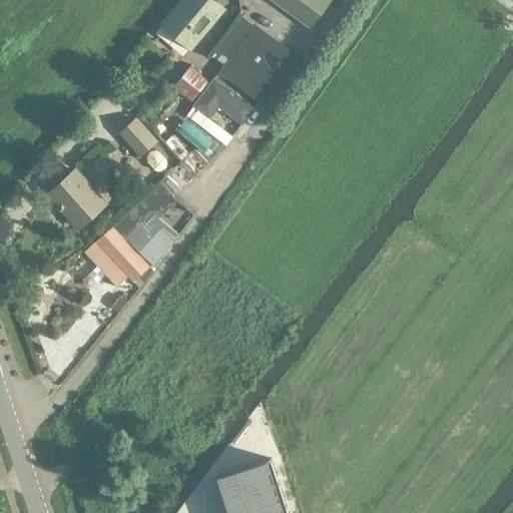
[(190,46),(222,8),(212,0),(181,0),(162,23),(190,46)]
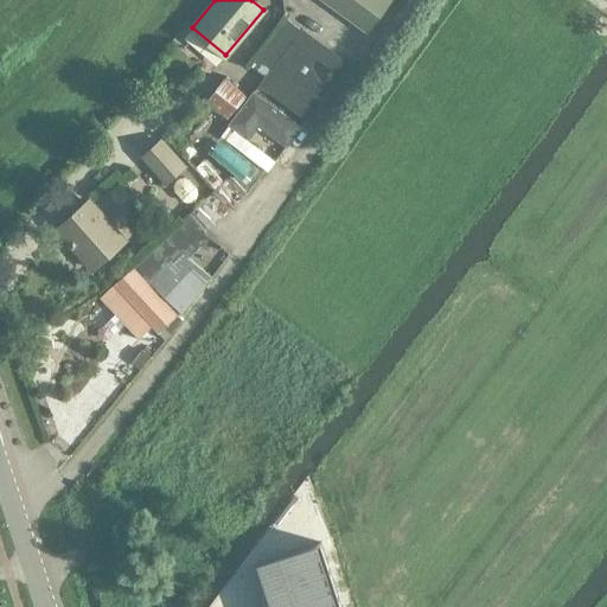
[(327,0),(369,31),(391,0),(327,0)]
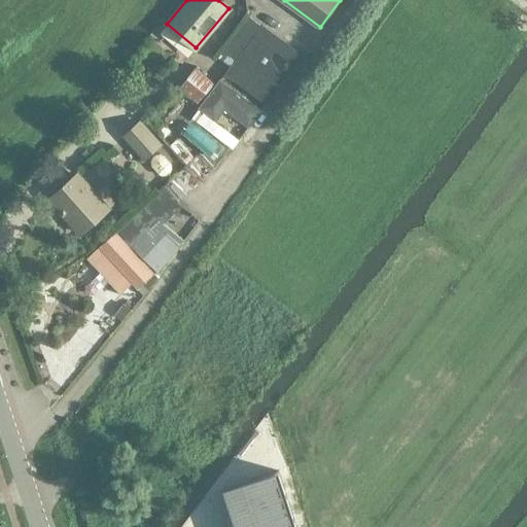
[(248,15),(218,57),(227,64),(221,73),(266,105),(295,66),(294,65),(302,55),(248,15)]
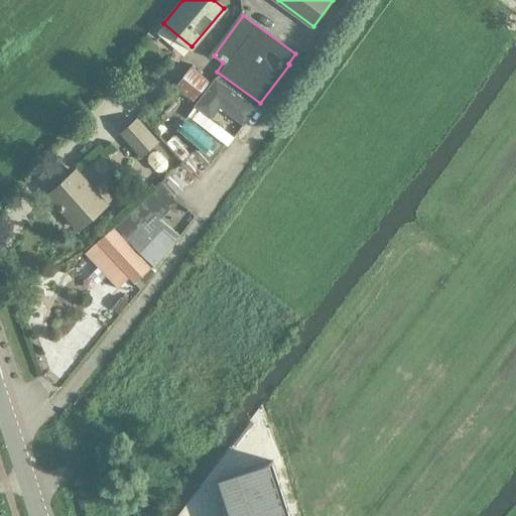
[(187,98),(195,103),(209,83),(191,71),(189,69),(175,88),(188,98),(187,98)]
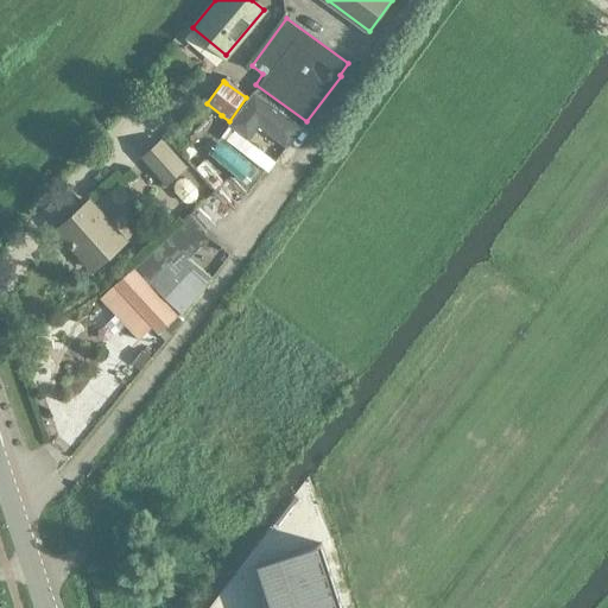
[(246,97),(229,121),(249,137),(258,125),(287,146),(303,126),(252,89),(246,97)]
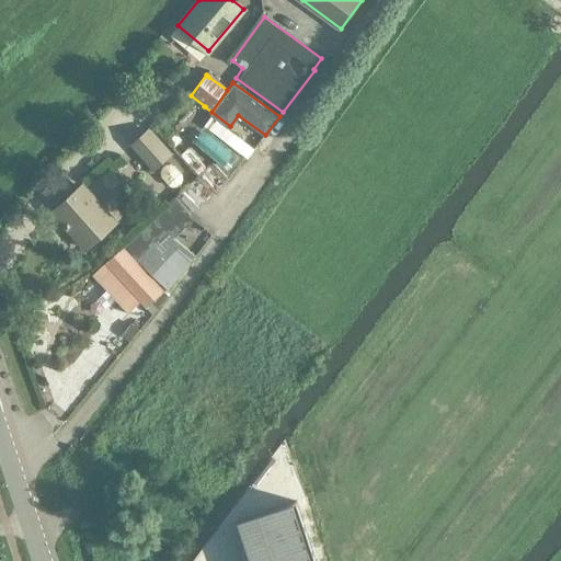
[(170,153),(149,130),(133,145),(153,168),(170,153)]
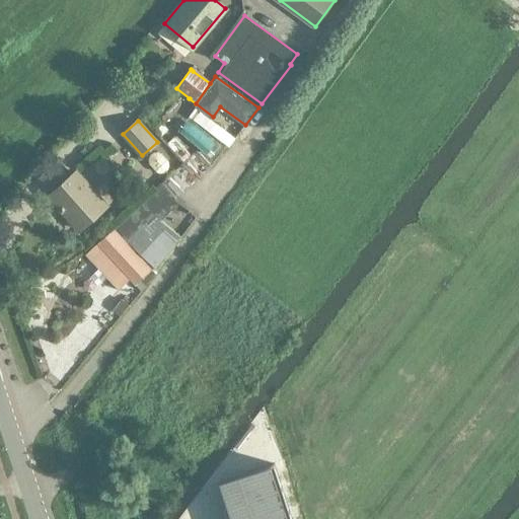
[(210,166),(198,152),(175,171),(188,186),(210,166)]
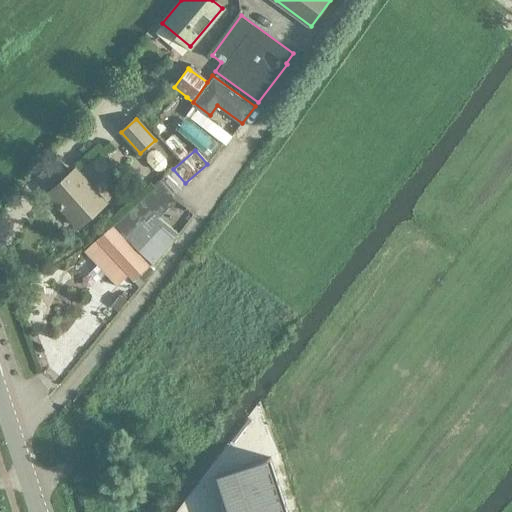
[(105,202),(75,170),(48,194),(78,226),(105,202)]
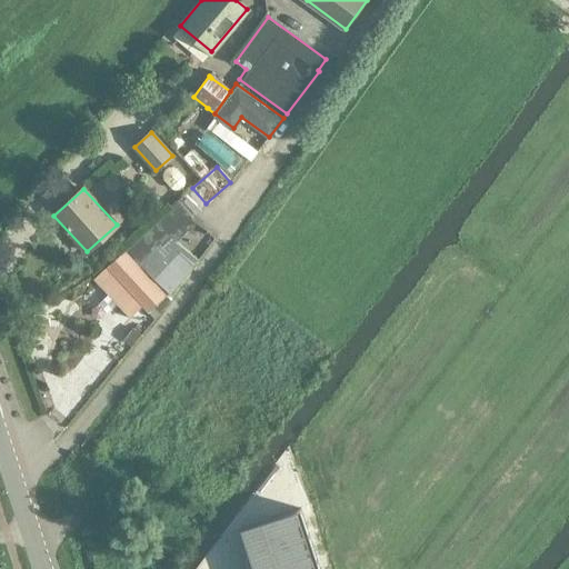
[(182,231),(197,216),(179,199),(125,247),(140,262),(151,252),(155,256),(156,255),(162,261),(176,247),(175,245),(178,240),(182,231)]
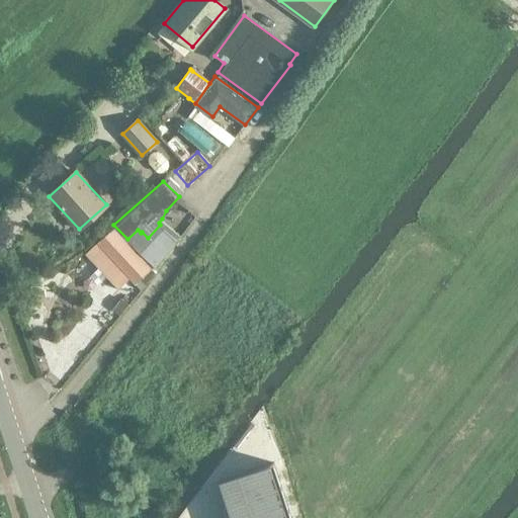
[(154,267),(178,237),(180,235),(170,227),(162,228),(160,225),(148,238),(142,232),(141,233),(138,230),(127,239),(154,267)]
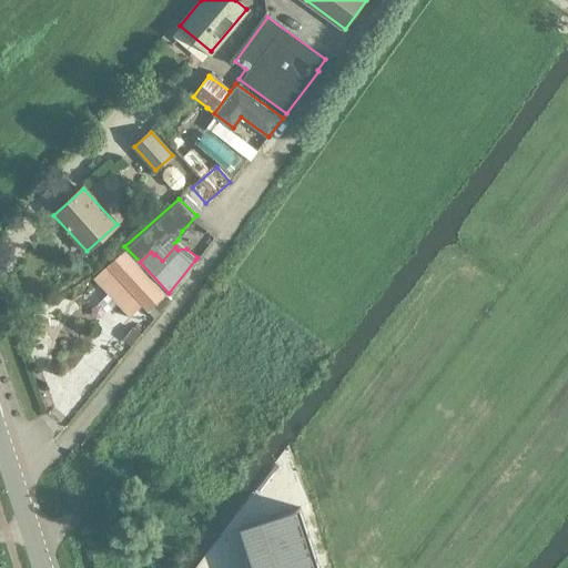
[(156,284),(124,249),(94,279),(130,316),(142,304),(155,317),(170,298),(164,294),(165,294),(156,284)]
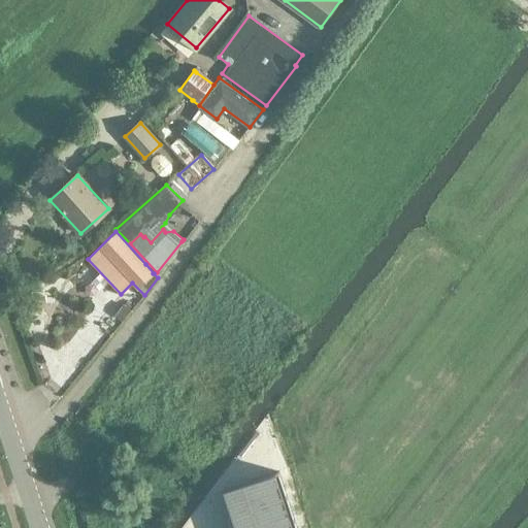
[(297,527),(278,471),(224,490),(236,527),(297,527)]
